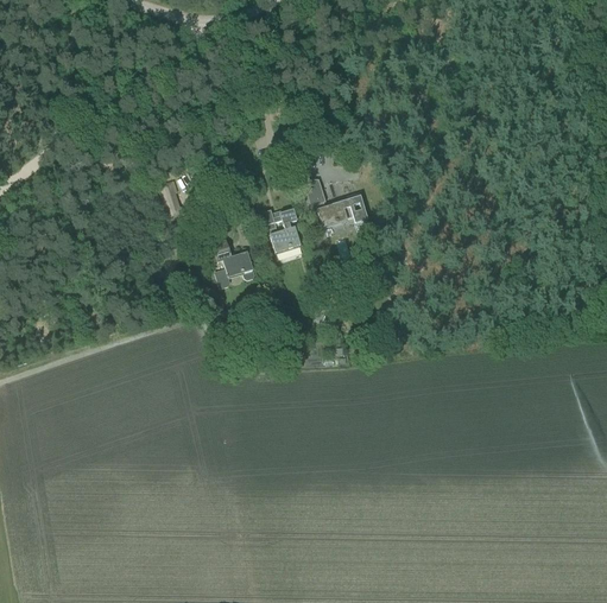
[(283,127),(288,141),(302,138),(297,124),(283,127)]
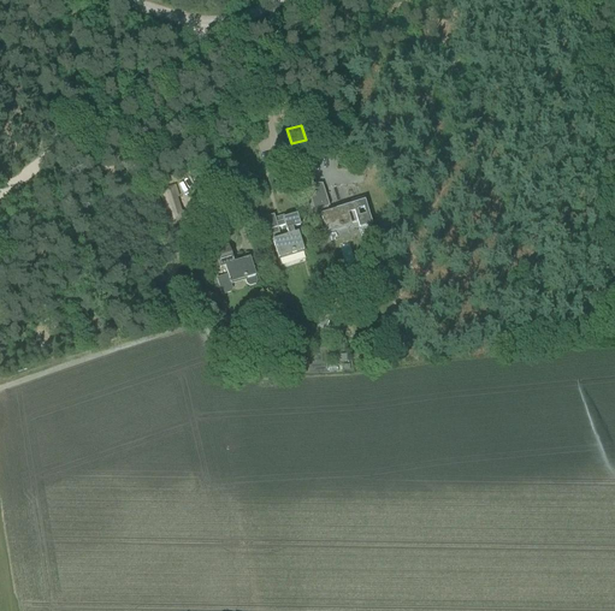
[(353,201),(346,202),(330,208),(327,203),(330,202),(323,179),(306,179),(314,207),(315,207),(319,219),(323,218),(326,227),(350,220),(358,218),(360,225),(372,220),(364,194),(352,197),(353,201)]
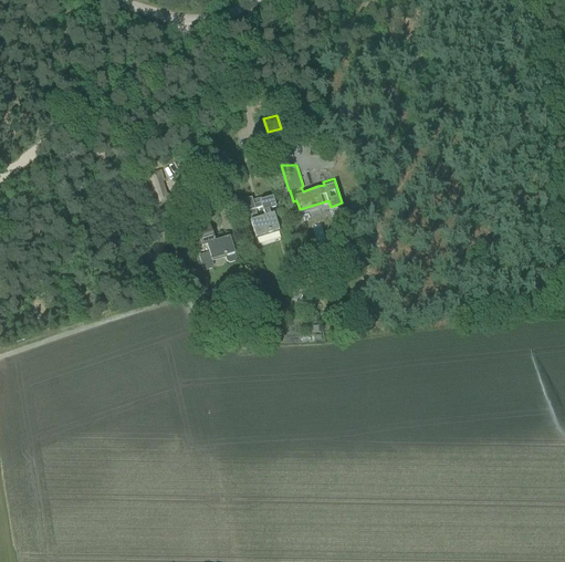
[(146,172),(154,201),(171,197),(169,190),(167,191),(164,178),(166,178),(161,166),(146,172)]
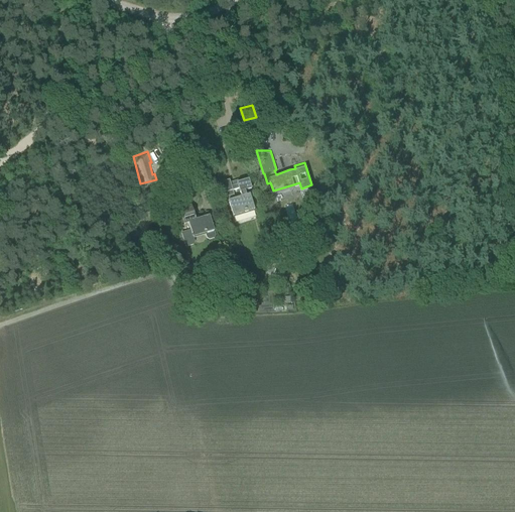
[(237,179),(238,181),(232,183),(230,176),(219,180),(222,189),(225,200),(229,199),(234,213),(255,207),(253,201),(250,192),(246,193),(245,187),(252,185),(249,176),(237,179)]
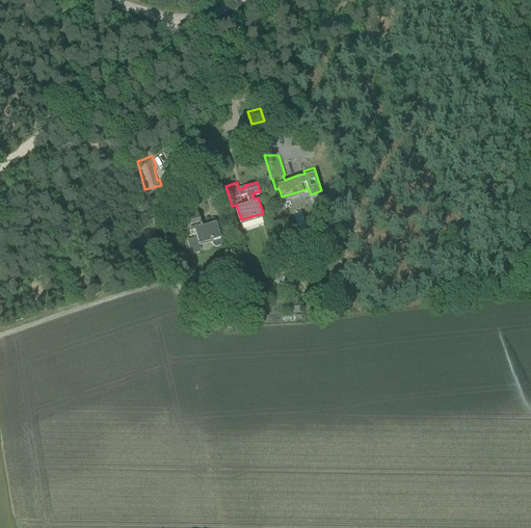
[(216,243),(223,241),(219,228),(223,227),(221,218),(207,222),(206,219),(201,220),(196,206),(185,210),(190,228),(194,226),(196,234),(187,237),(192,251),(200,248),(202,245),(200,240),(212,236),(213,241),(216,243)]
